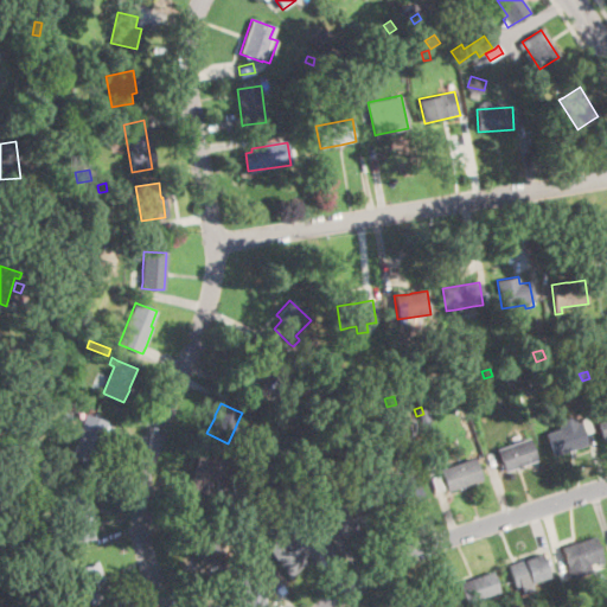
[(110,422),(95,465),(70,457),(80,429),(84,417),(85,414),(110,422)]
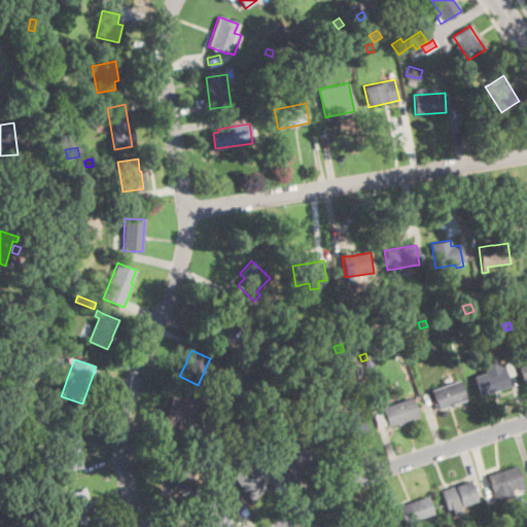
[(526,382),(524,383),(518,363),(526,359),(526,382)]
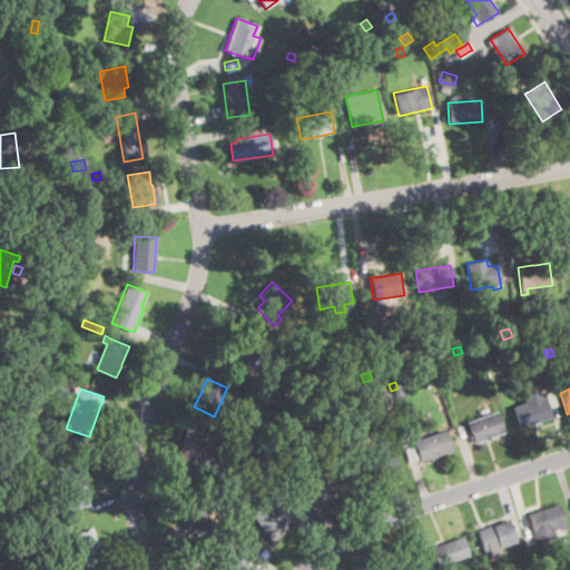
[(537,391),(540,397),(543,396),(550,418),(539,421),(536,422),(519,428),(512,409),(512,408),(524,403),(522,395),(537,391)]
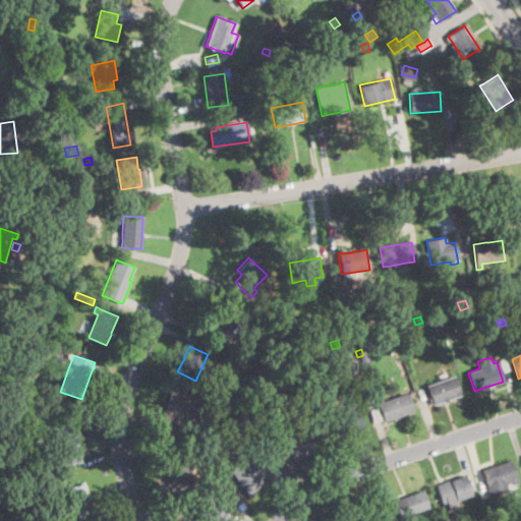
[(503,371),(502,370),(499,359),(505,357),(509,369),(503,371)]
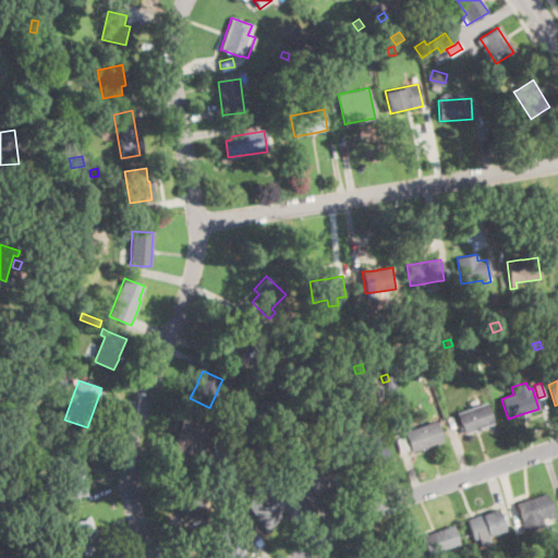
[(359,403),(351,407),(348,399),(355,396),(359,403)]
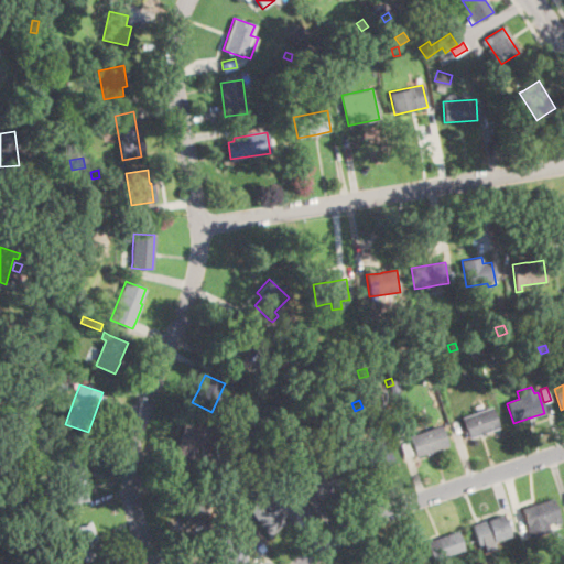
[(293,415),(289,412),(293,405),(297,409),(293,415)]
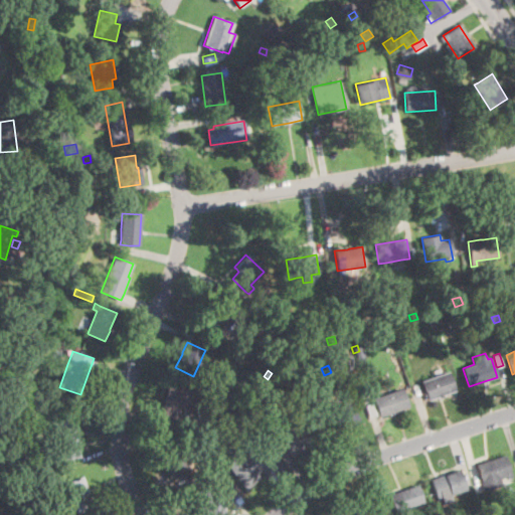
[(439,397),(428,401),(421,381),(448,371),(455,391),(442,396),(439,397)]
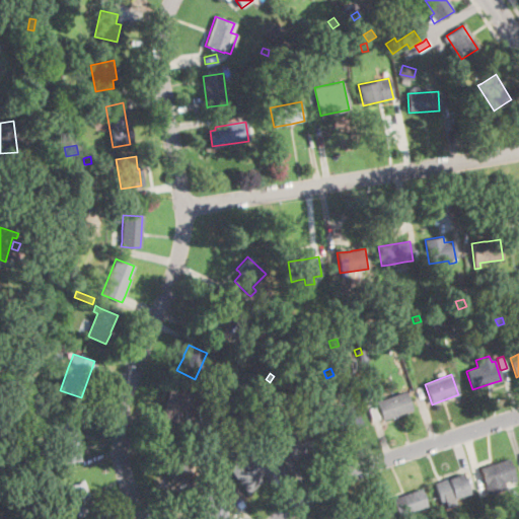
[(189,393),(181,424),(178,423),(161,419),(164,408),(165,404),(168,389),(189,393)]
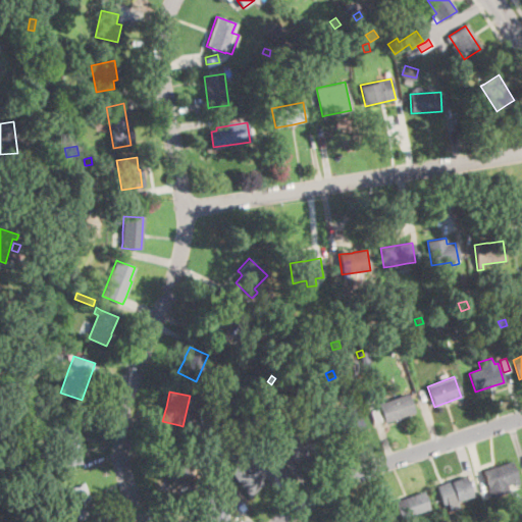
[(397,418),(385,421),(379,404),(408,394),(414,412),(400,416),(397,418)]
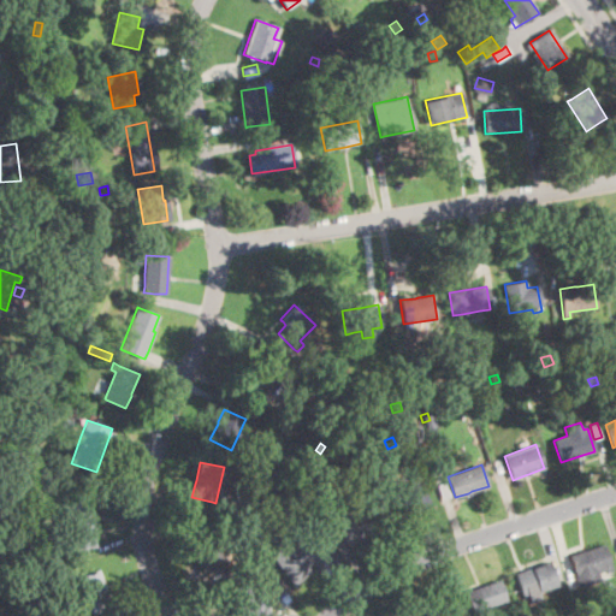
[(312,473),(320,480),(307,495),(295,484),(306,473),(308,477),(312,473)]
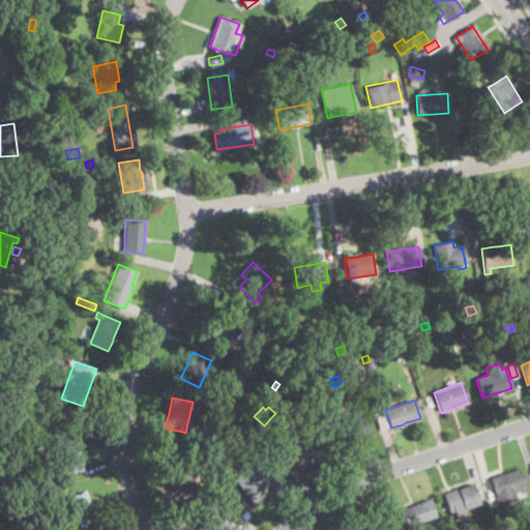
[(247,418),(244,425),(235,421),(238,414),(247,418)]
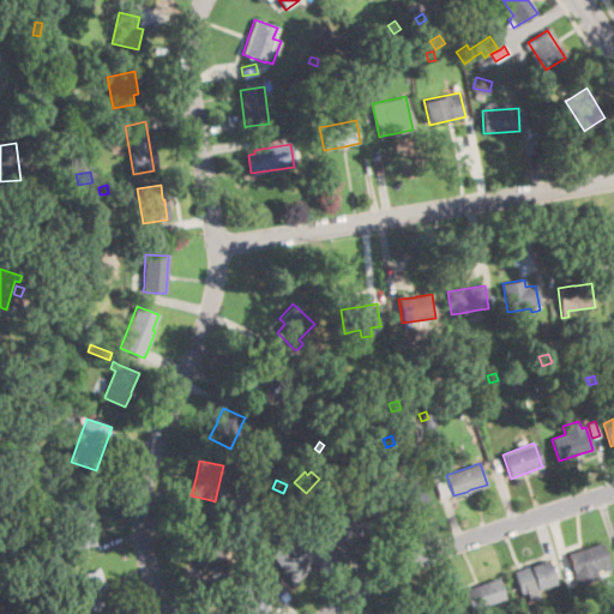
[(443,497),(440,498),(438,491),(435,483),(445,480),(450,494),(449,495),(443,497)]
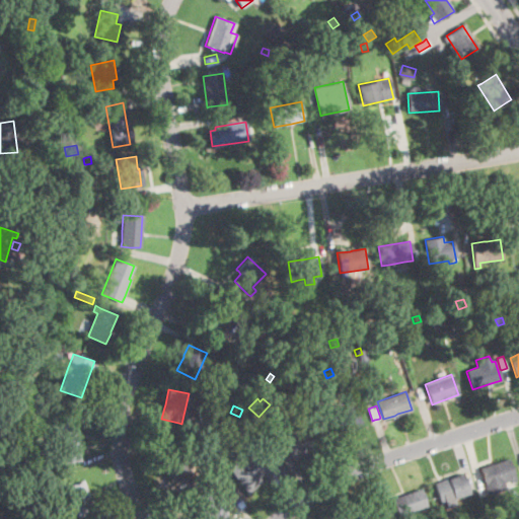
[(295,428),(298,435),(309,429),(318,447),(308,453),(309,456),(307,457),(305,458),(296,463),(295,464),(274,426),(275,426),(289,418),(295,428)]
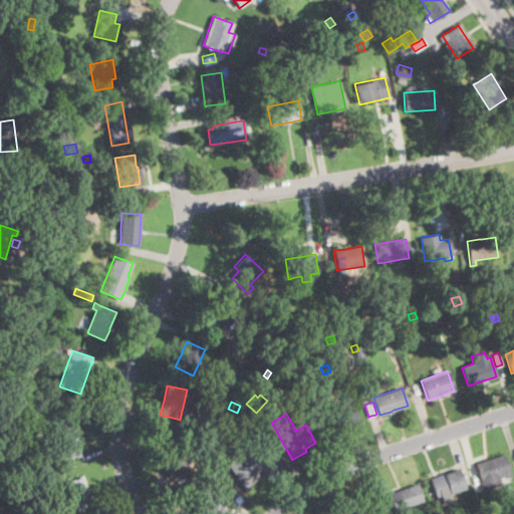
[(210,440),(199,440),(199,432),(210,431),(210,436),(210,440)]
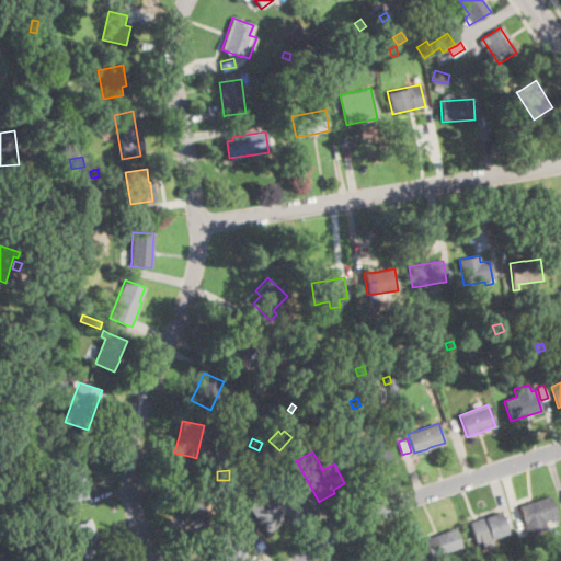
[(43,481),(35,485),(31,479),(37,473),(43,481)]
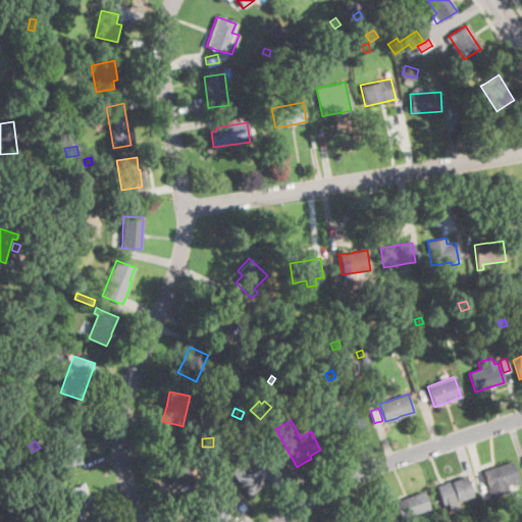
[(263,442),(285,473),(282,476),(274,482),(271,484),(270,482),(265,476),(260,479),(262,482),(264,484),(249,496),(230,471),(240,465),(241,464),(244,468),(252,463),(247,456),(248,455),(263,442)]
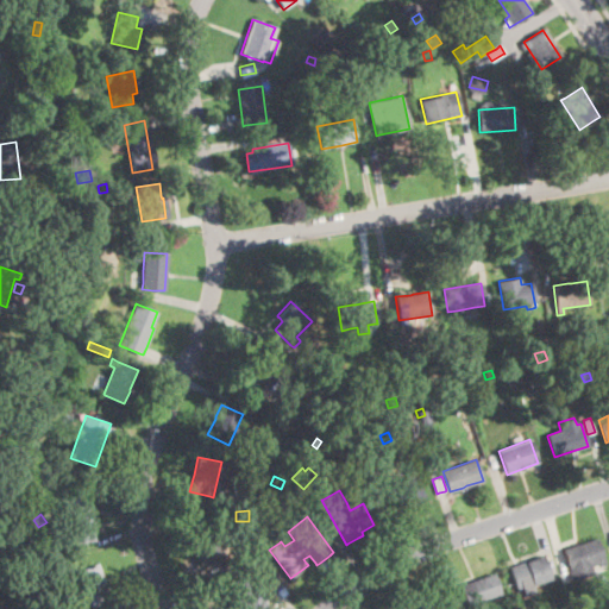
[(202,567),(199,569),(198,562),(194,551),(194,547),(188,525),(202,521),(212,519),(223,563),(208,566),(202,567)]
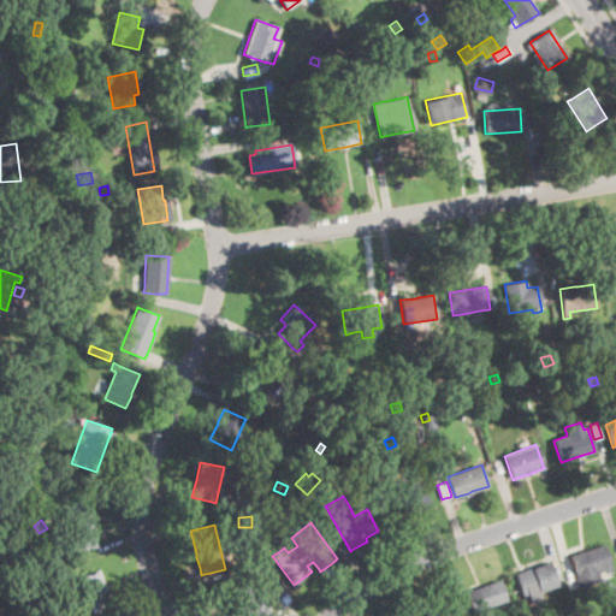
[(604,545),(612,573),(606,575),(604,569),(598,572),(600,580),(602,580),(580,587),(570,555),(584,551),(586,550),(604,545)]
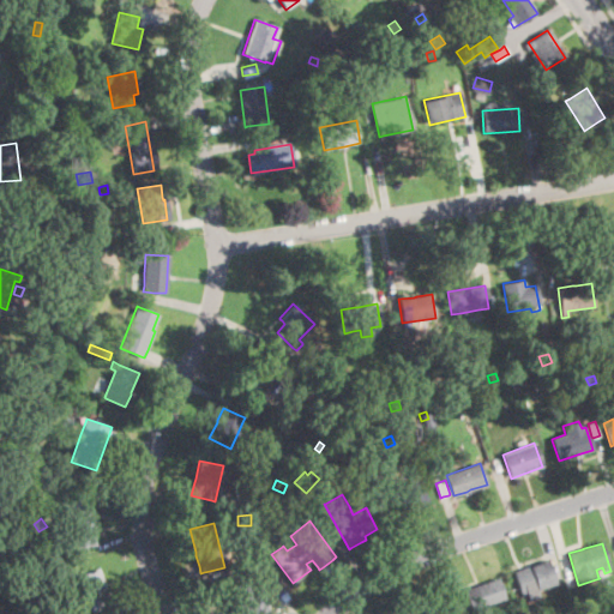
[(525,593),(519,594),(518,588),(513,571),(521,570),(523,569),(547,561),(554,584),(536,590),(525,593)]
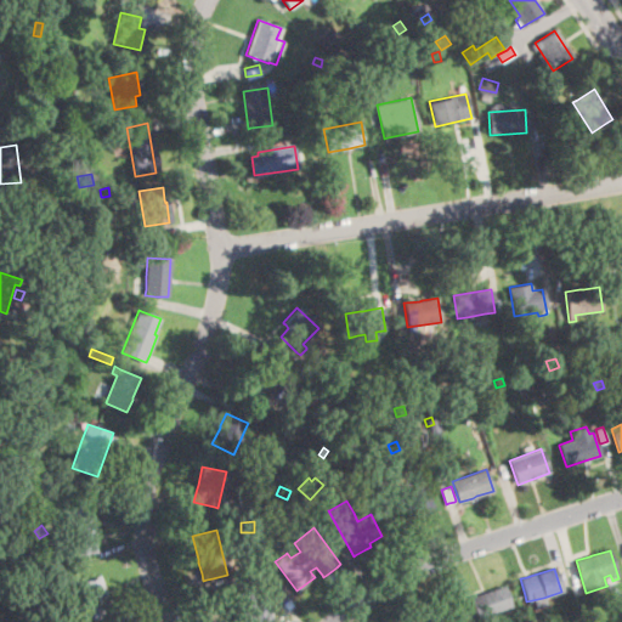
[(97,618),(92,621),(84,599),(82,593),(78,586),(78,584),(100,576),(106,593),(107,595),(113,610),(114,612),(113,612),(97,618)]
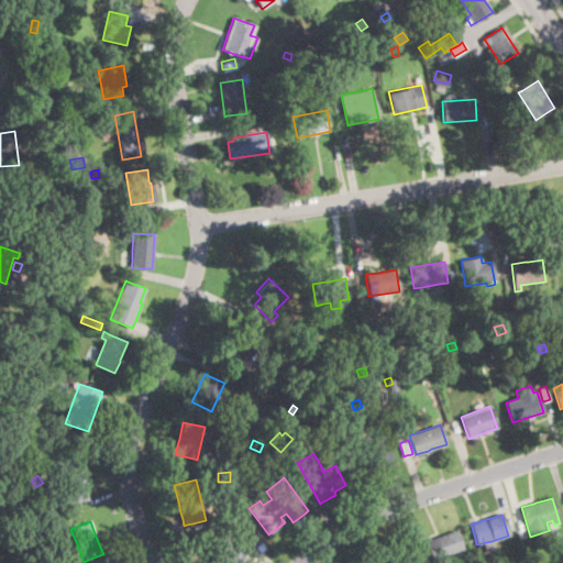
[(463,550),(432,560),(427,540),(438,537),(439,537),(457,531),(461,543),(463,550)]
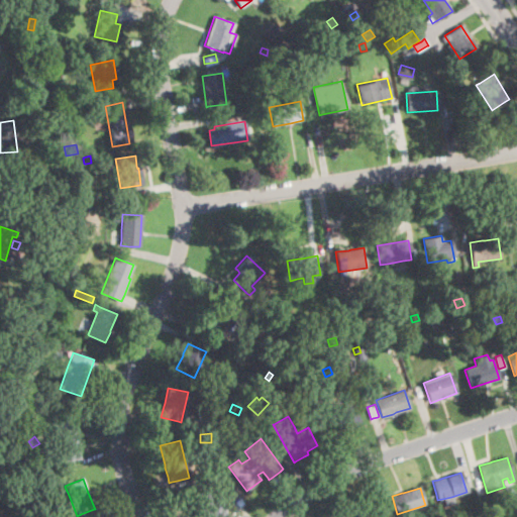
[(347,516),(359,510),(363,509),(376,503),(382,516),(347,516)]
